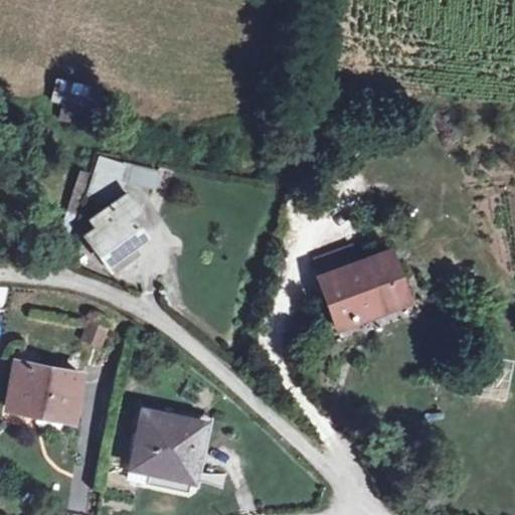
[(50,103),(61,105),(58,118),(96,126),(104,88),(55,77),(50,103)]
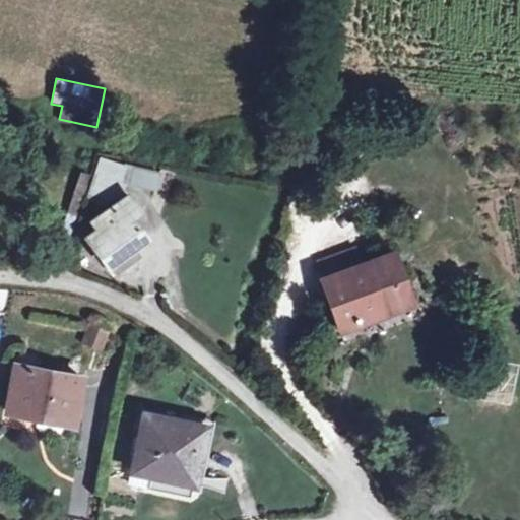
[(92,178),(115,183),(125,185),(129,173),(94,167),(92,178)]
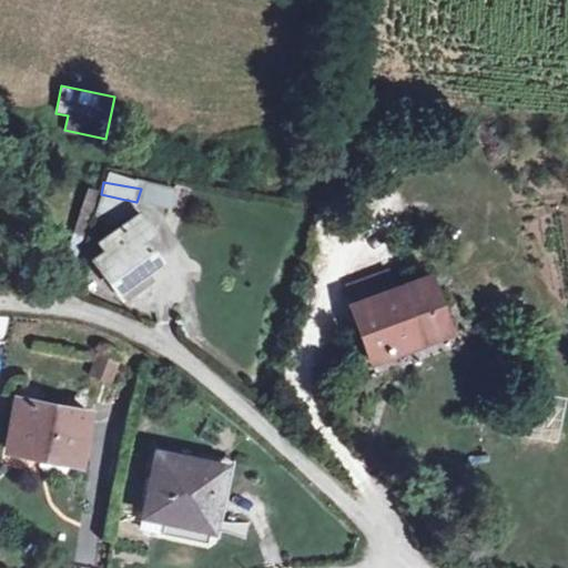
[(172,193),(141,189),(137,202),(135,209),(169,214),(172,193)]
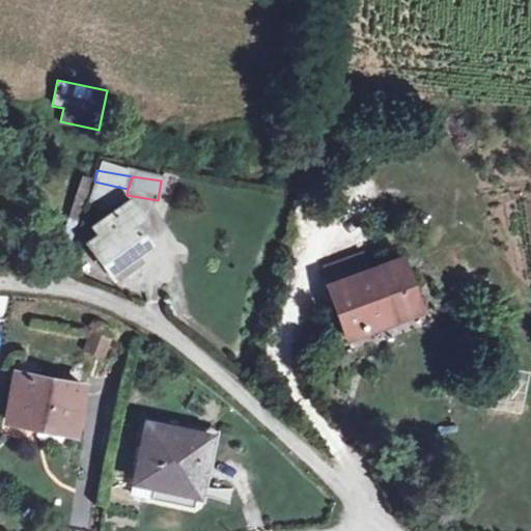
[(113,214),(117,187),(94,182),(88,217),(104,220),(113,214)]
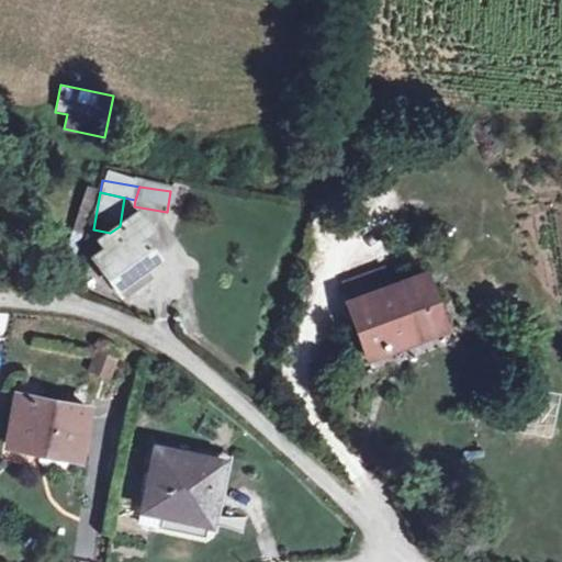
[(103,277),(119,295),(145,273),(160,261),(144,243),(149,236),(133,220),(100,247),(110,258),(96,269),(103,277)]
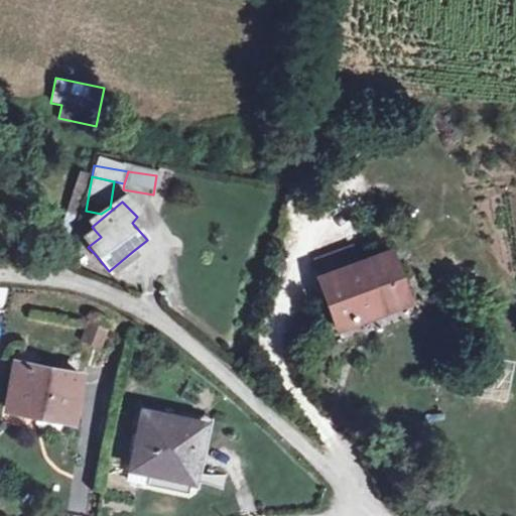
[(143,263),(133,251),(109,271),(119,283),(143,263)]
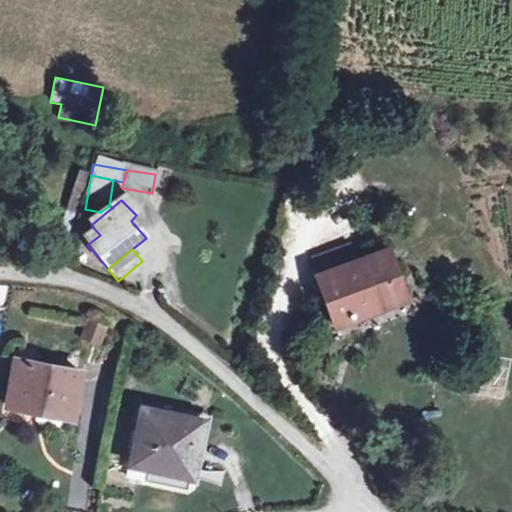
[(338,327),(361,320),(358,313),(409,295),(392,250),(319,274),(338,327)]
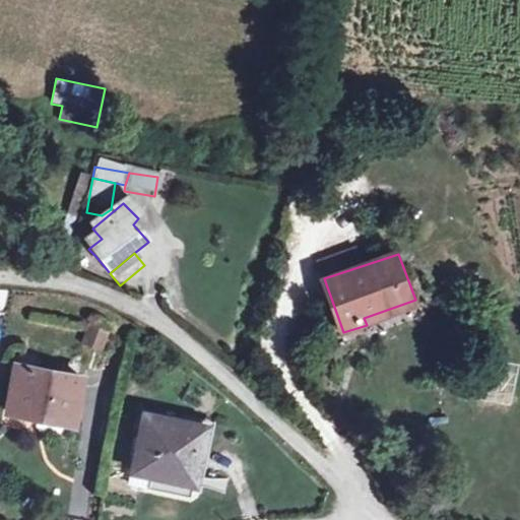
[(418,308),(415,300),(364,318),(367,325),(418,308)]
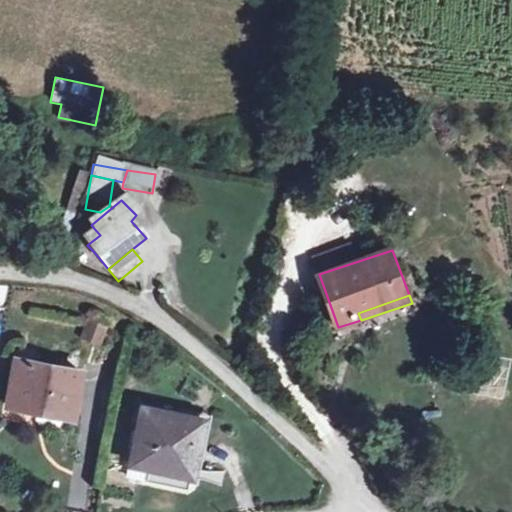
[(112,328),(88,320),(82,338),(106,346),(112,328)]
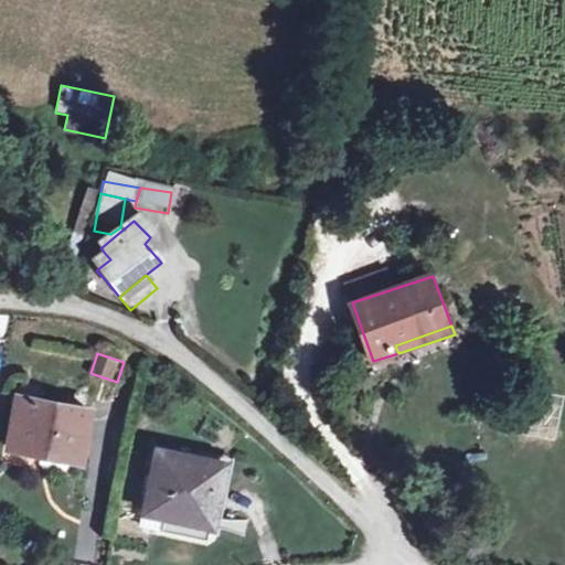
[(87,423),(19,409),(9,457),(39,464),(41,456),(81,464),(87,423)]
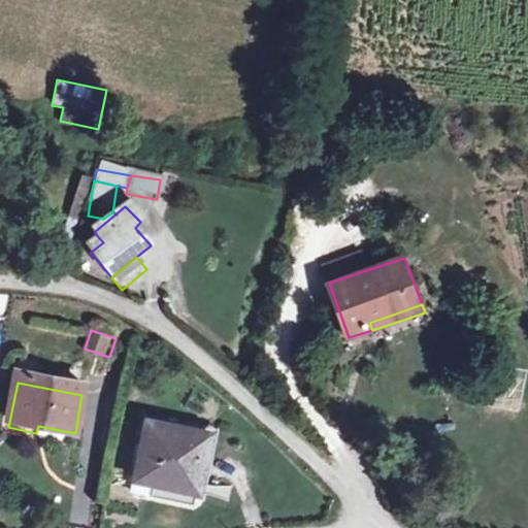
[(142,438),(131,493),(193,506),(204,451),(142,438)]
